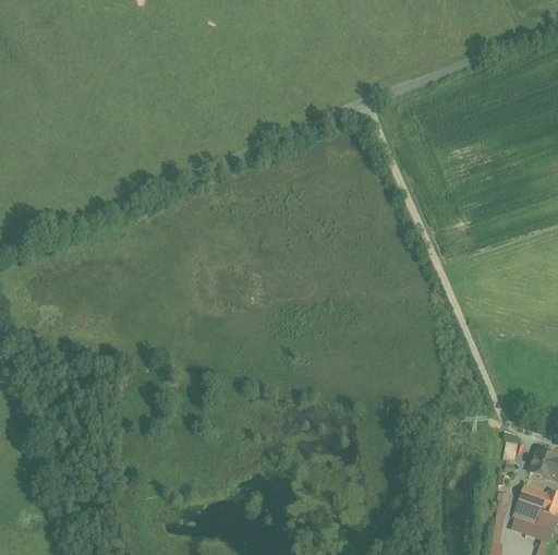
[(502,456),(514,459),(519,437),(507,434),(502,456)]
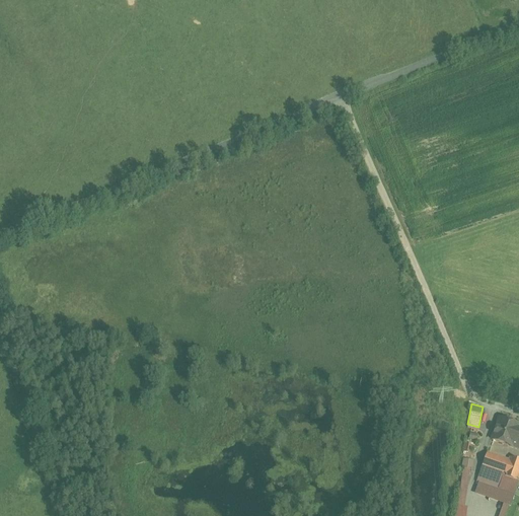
[(518,423),(500,417),(492,438),(518,447),(518,423)]
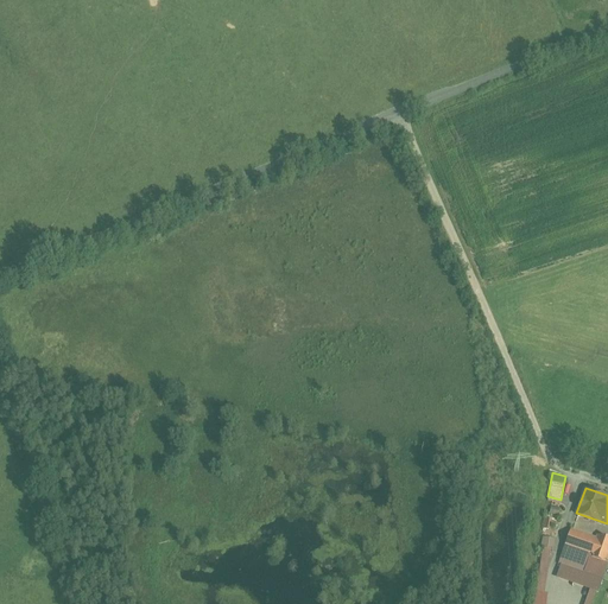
[(595,534),(570,526),(558,561),(562,563),(583,570),(589,555),(606,561),(607,553),(607,536),(596,532),(595,534)]
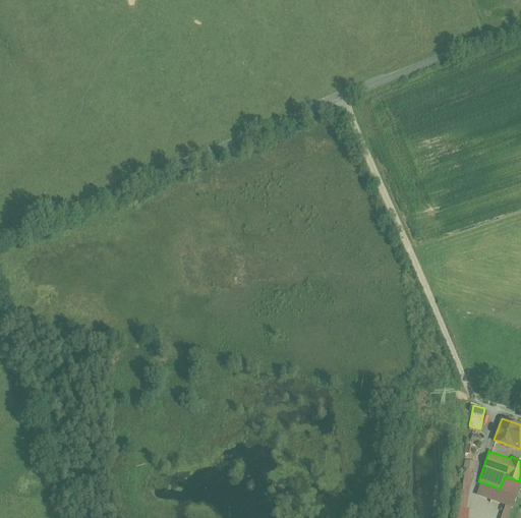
[(465,457),(458,517),(469,517),(470,517),(467,517),(473,458),(465,457)]
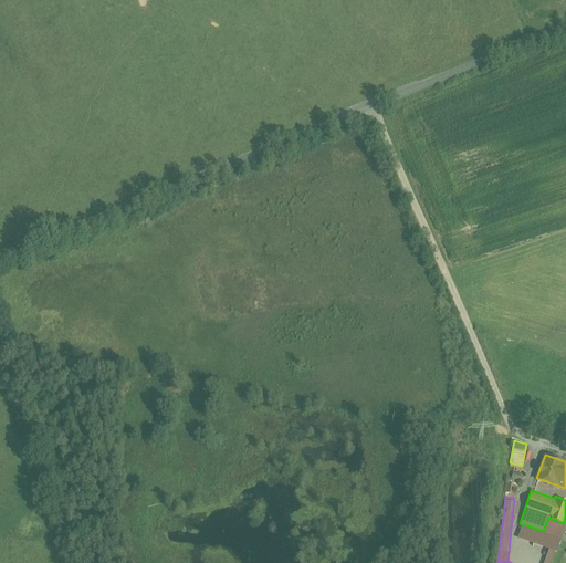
[(565,523),(564,523),(548,518),(543,531),(523,524),(519,537),(549,548),(544,562),(548,562),(554,549),(556,550),(565,523)]
